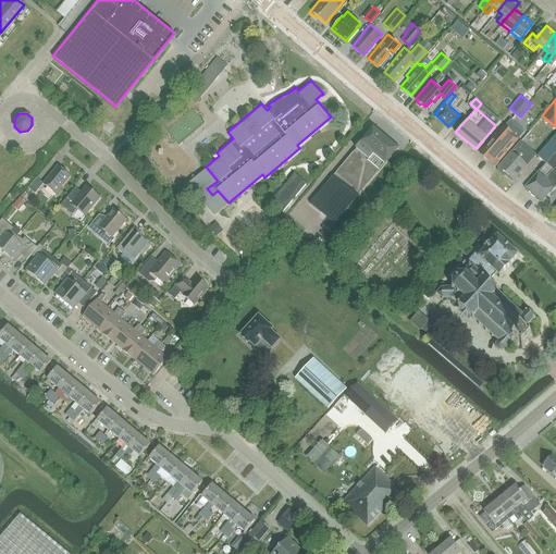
[(492,137),(480,151),(494,163),(502,156),(518,136),(523,130),(509,118),(504,124),(492,138),(492,137)]
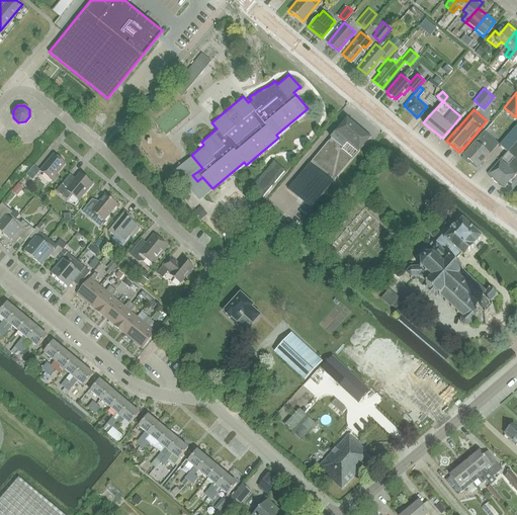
[(287,186),(287,187),(311,206),(369,136),(362,130),(353,122),(346,116),(309,161),(312,164),(290,189),(287,186)]
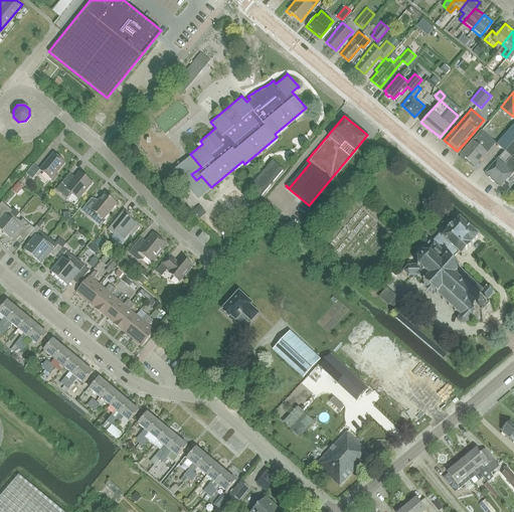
[(504,149),(485,170),(488,173),(489,175),(491,177),(493,179),(495,180),(497,181),(500,183),(513,167),(513,122),(497,142),(504,149)]
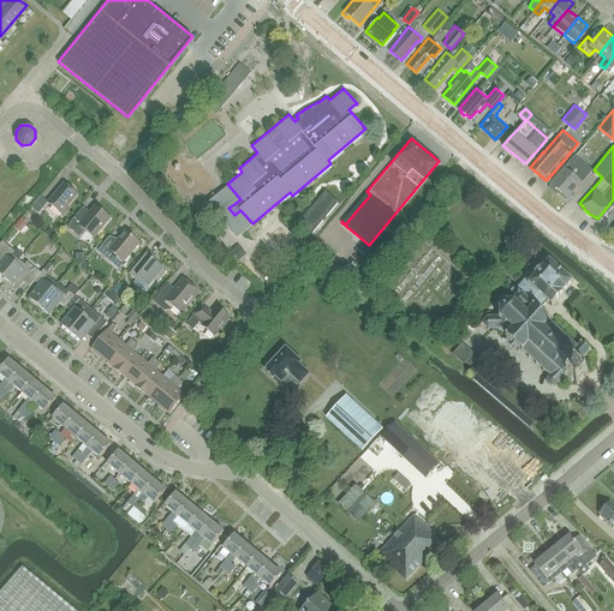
[(580,180),(590,168),(574,154),(549,181),(550,181),(548,184),(549,185),(555,191),(556,191),(559,190),(566,196),(573,187),(580,180)]
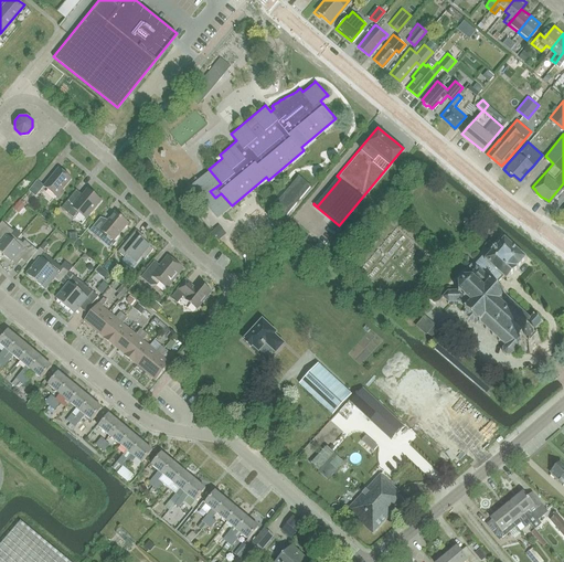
[(43,183),(36,177),(28,188),(35,193),(42,184),(57,197),(63,189),(61,187),(71,177),(67,173),(67,171),(63,168),(61,168),(57,166),(43,183)]
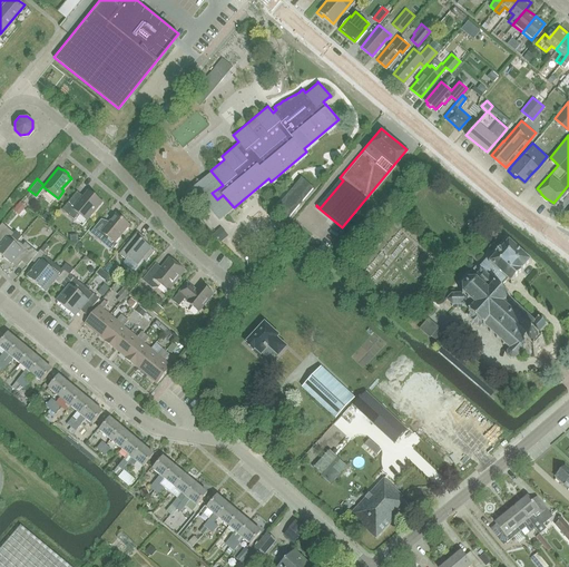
[(300,175),(274,206),(287,217),(313,187),(300,175)]
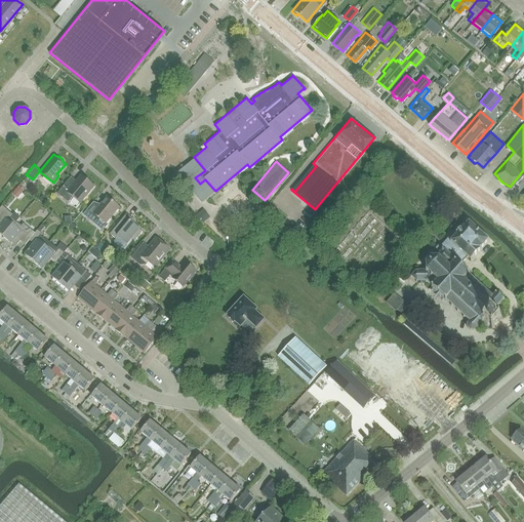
[(72,195),(79,201),(93,185),(81,173),(76,178),(71,174),(56,191),(68,200),(72,195)]
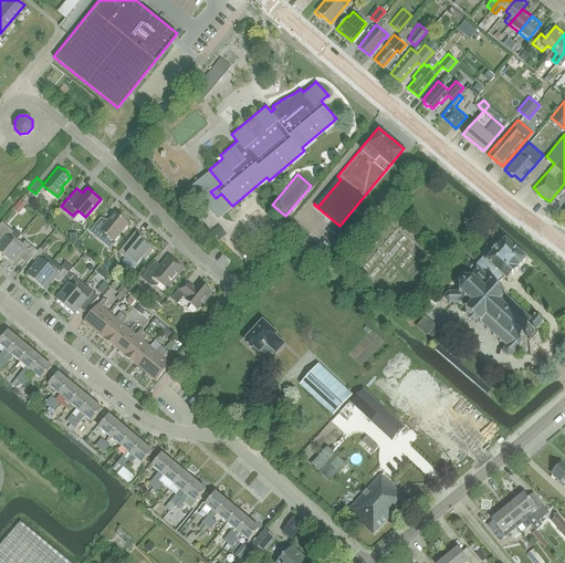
[(20,190),(13,200),(21,206),(28,196),(20,190)]
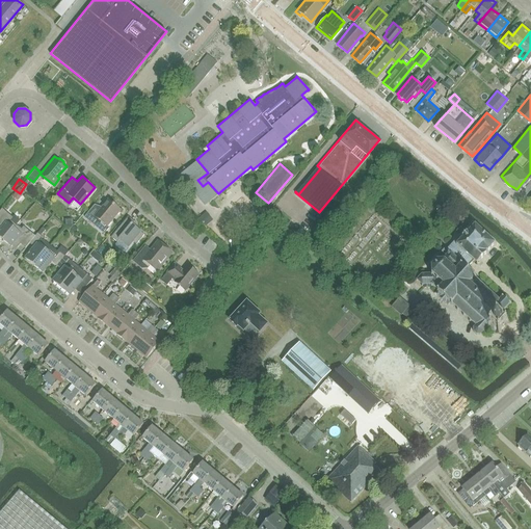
[(98,217),(106,225),(120,208),(107,197),(99,207),(94,202),(84,214),(94,222),(98,217)]
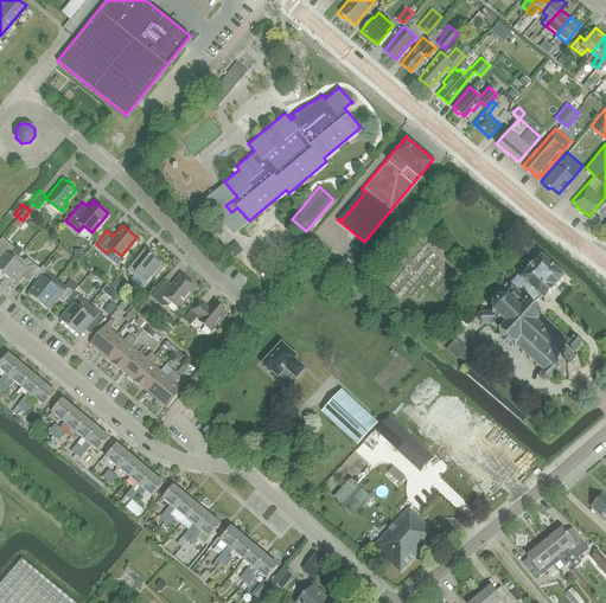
[(237,232),(230,238),(236,245),(243,239),(237,232)]
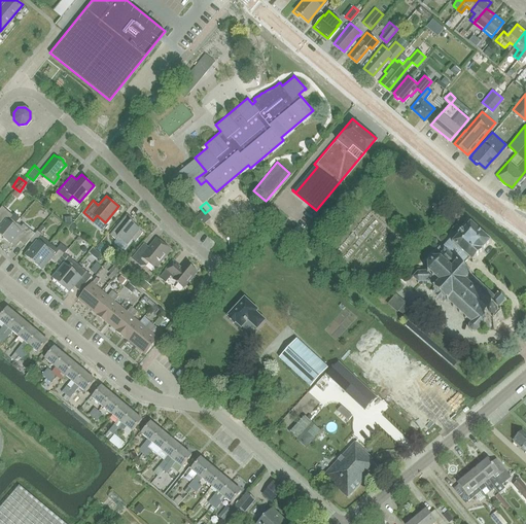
[(1,204),(0,205),(0,233),(3,235),(15,220),(19,216),(13,211),(12,213),(1,204)]
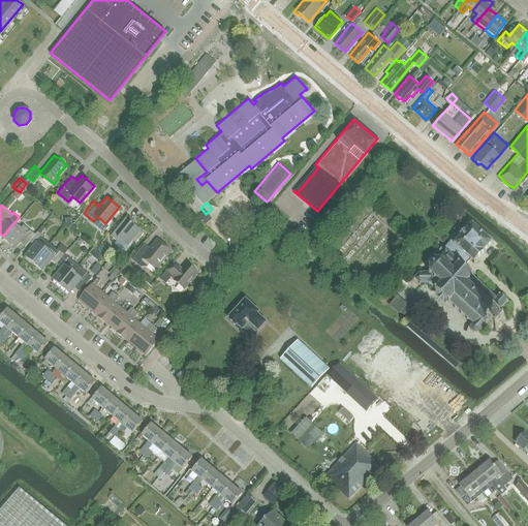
[(212,209),(207,214),(218,225),(227,216),(220,210),(216,214),(212,209)]
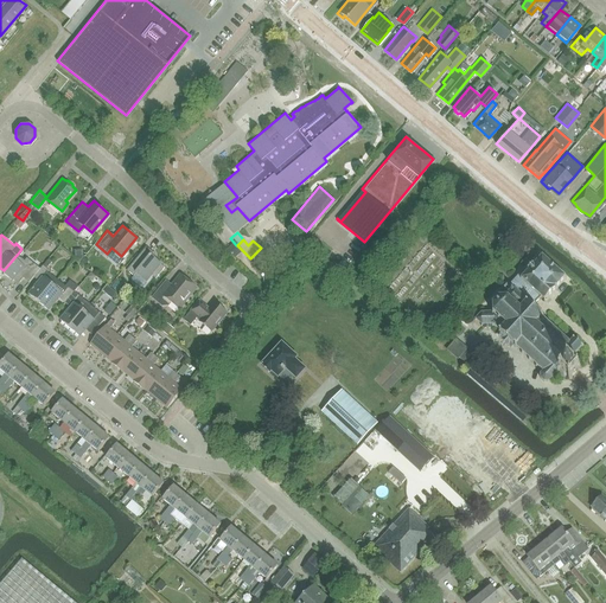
[(133,274),(135,270),(146,280),(152,273),(154,275),(164,265),(160,263),(161,262),(151,252),(152,250),(146,244),(127,268),(133,274)]
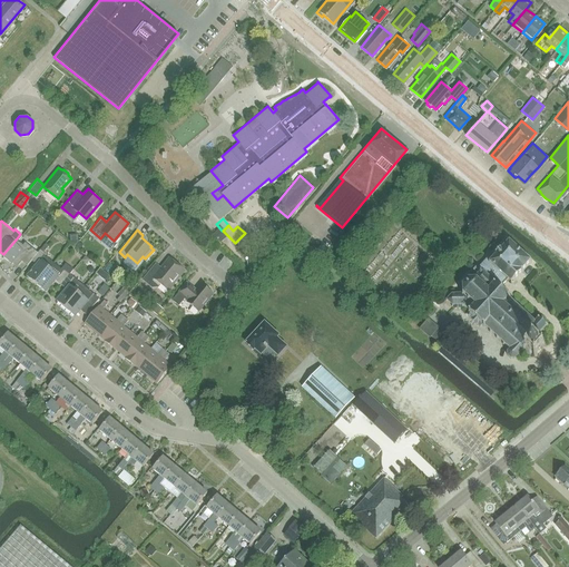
[(17,238),(3,254),(12,262),(13,260),(13,261),(17,261),(19,262),(21,258),(27,263),(30,258),(31,257),(37,251),(25,240),(22,243),(17,238)]
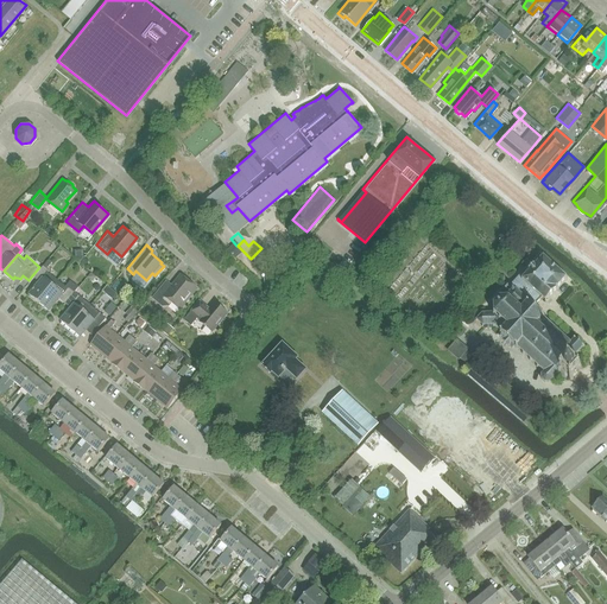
[(574,337),(574,335),(573,335),(573,337),(570,341),(564,335),(566,335),(564,334),(563,335),(557,329),(558,328),(557,326),(556,328),(550,322),(551,320),(550,319),(549,320),(539,311),(542,309),(535,302),(542,294),(545,298),(566,277),(543,255),(535,264),(533,264),(529,268),(530,269),(523,277),(519,273),(510,283),(509,281),(504,286),(509,291),(506,297),(499,297),(499,296),(498,296),(498,298),(494,302),(492,302),(492,303),(493,303),(493,311),(484,311),(481,309),(480,310),(480,312),(476,316),(474,316),(474,318),(476,318),(480,320),(480,324),(481,324),(481,323),(484,323),(484,326),(489,326),(489,323),(491,323),(491,324),(494,324),(501,331),(498,334),(512,347),(516,343),(523,350),(522,351),(523,353),(524,351),(529,356),(528,357),(529,358),(531,357),(536,363),(535,364),(536,366),(538,364),(543,369),(541,373),(541,377),(544,380),(549,380),(551,377),(552,377),(554,377),(552,376),(557,370),(563,376),(567,374),(569,376),(569,377),(571,377),(570,376),(575,372),(579,368),(581,368),(581,367),(580,367),(576,363),(579,360),(573,354),(577,349),(577,350),(579,349),(579,348),(582,344),(583,344),(583,343),(581,343),(574,337)]
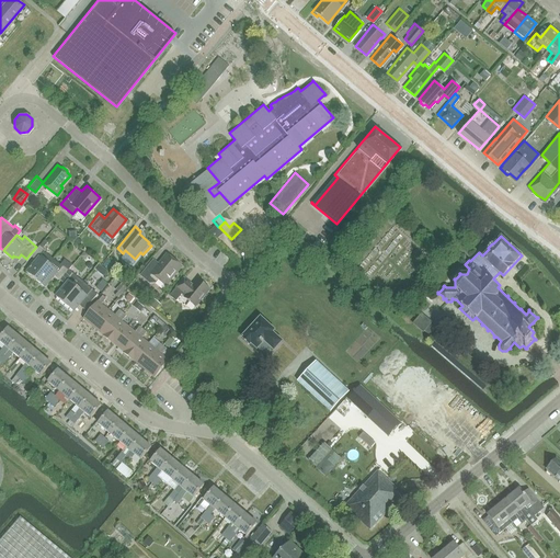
[(35,277),(52,257),(43,249),(44,248),(38,243),(36,247),(31,253),(35,258),(25,269),(35,277)]
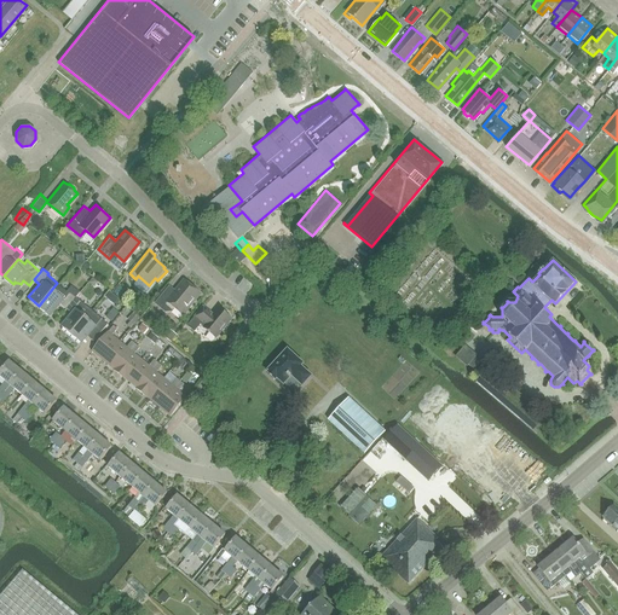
[(171,309),(173,306),(182,313),(198,293),(182,278),(174,289),(168,284),(155,301),(165,309),(171,309)]
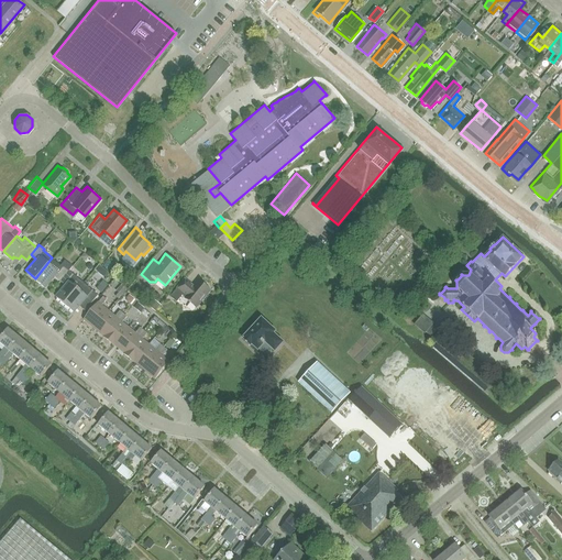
[(52,257),(35,278),(44,286),(55,274),(59,278),(68,268),(72,264),(64,257),(59,263),(52,257)]
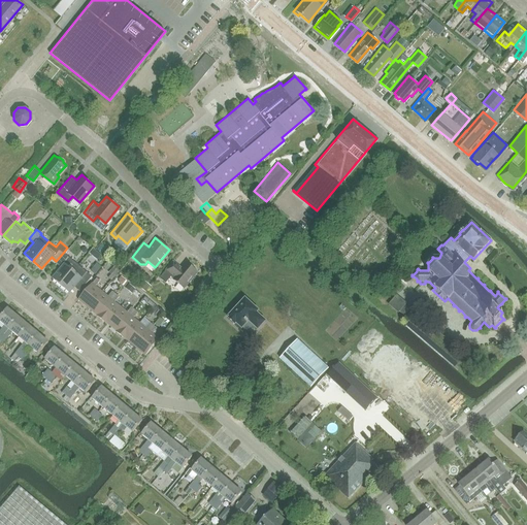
[(60,284),(77,263),(64,252),(56,261),(60,265),(52,276),(60,284)]
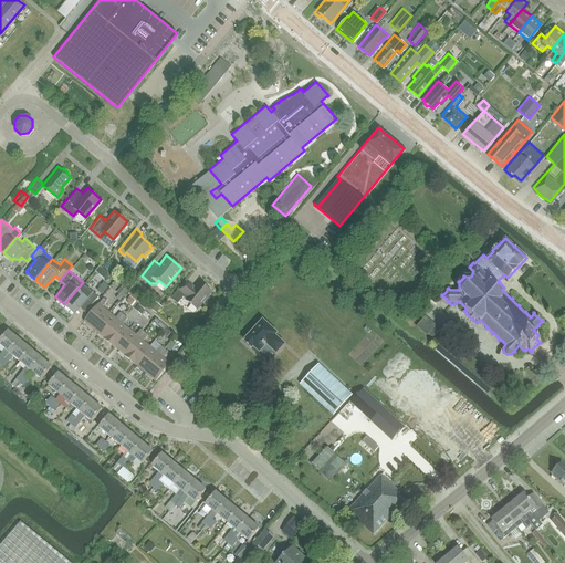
[(211,290),(199,281),(195,285),(185,278),(177,288),(170,295),(177,301),(181,294),(197,308),(211,290)]
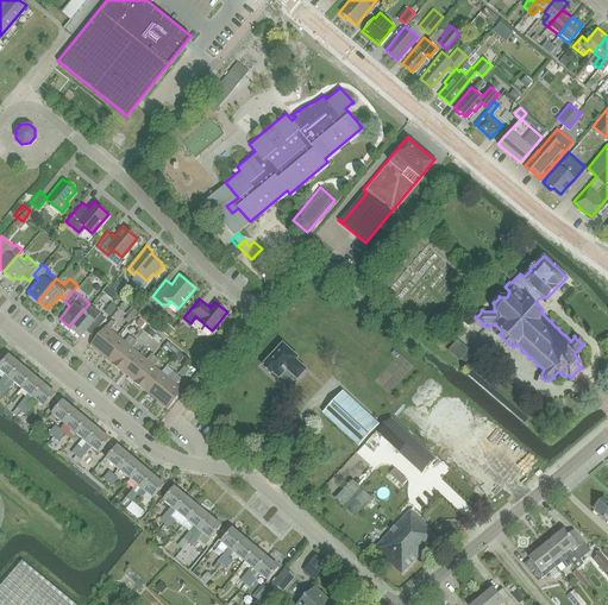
[(89,303),(69,327),(80,335),(86,328),(91,333),(105,316),(89,303)]
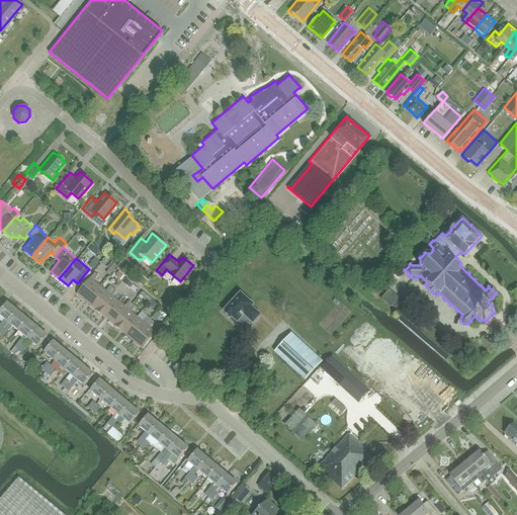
[(85,299),(98,283),(92,278),(97,273),(94,270),(89,276),(76,291),(85,299)]
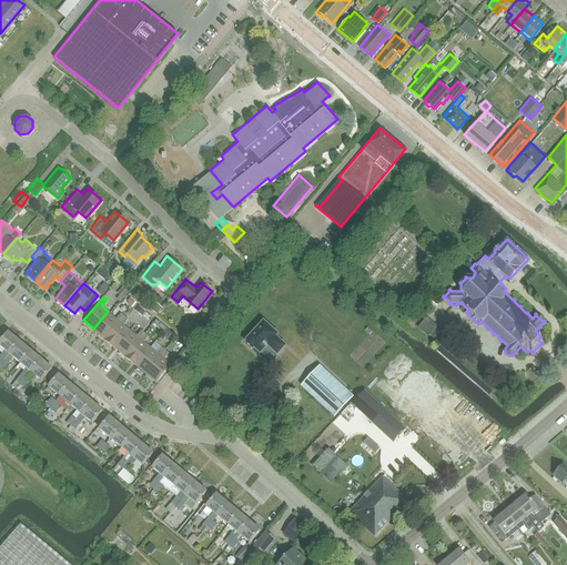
[(104,338),(123,314),(120,311),(115,316),(108,311),(93,329),(104,338)]
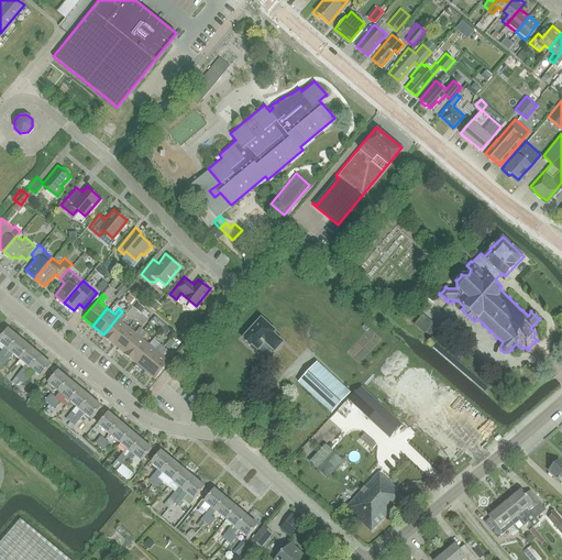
[(112,343),(113,342),(128,326),(121,320),(125,314),(122,311),(103,335),(102,335),(112,343)]
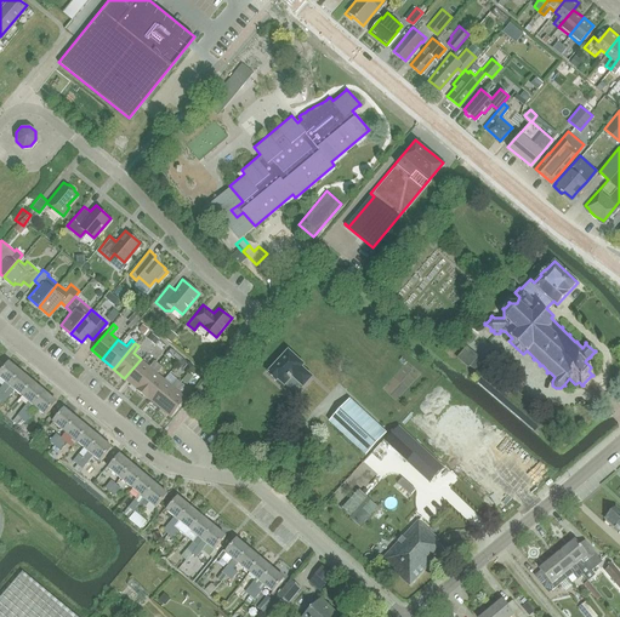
[(465,344),(455,355),(466,364),(468,363),(475,367),(481,361),(475,355),(476,354),(465,344)]
